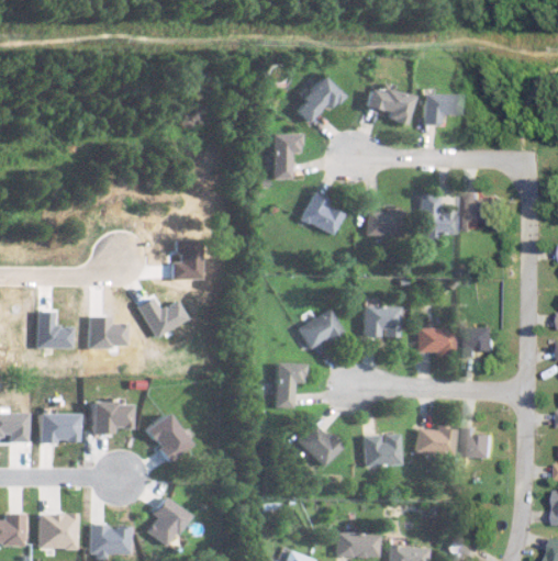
[(312,123),(330,104),(334,110),(348,96),(327,76),(297,109),(312,123)]
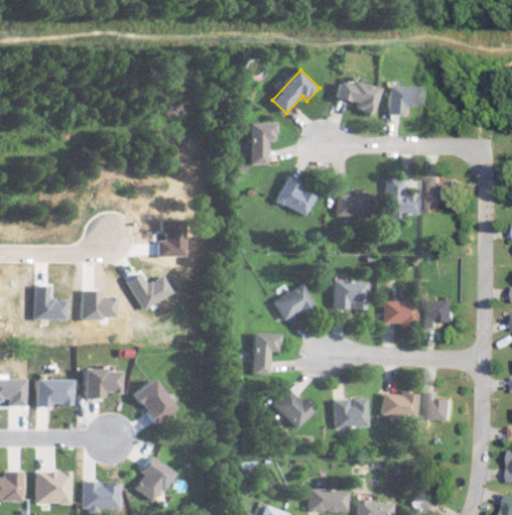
[(338,99),(358,103),(356,110),(375,115),(381,88),(342,79),(338,99)]
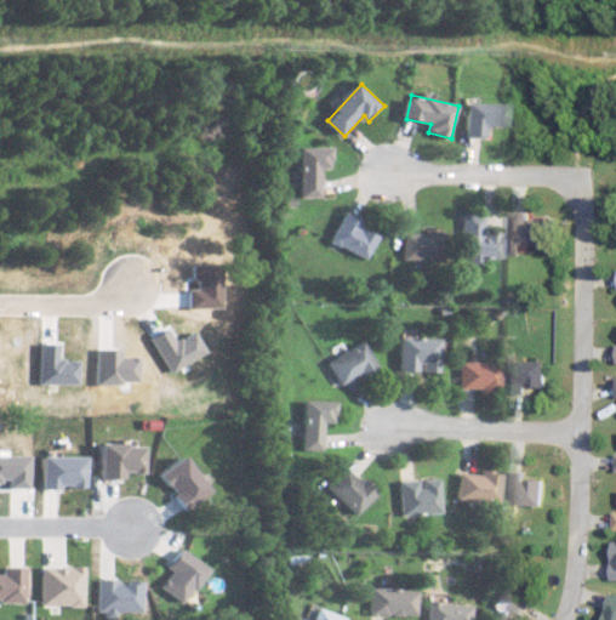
[(509,104),(468,103),(467,137),(486,137),(488,126),(508,128),(509,104)]
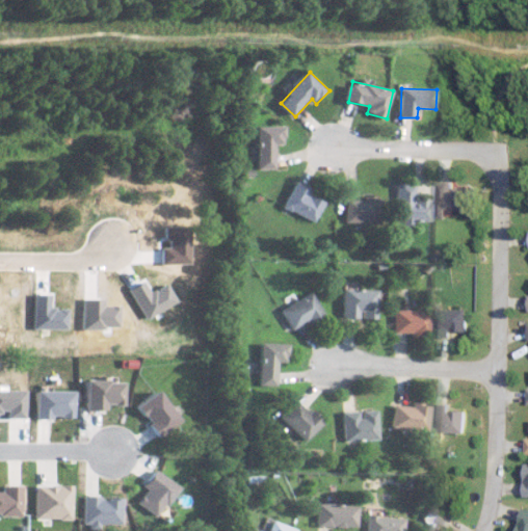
[(281,169),(280,144),(289,144),(289,127),(262,127),(263,169),(281,169)]
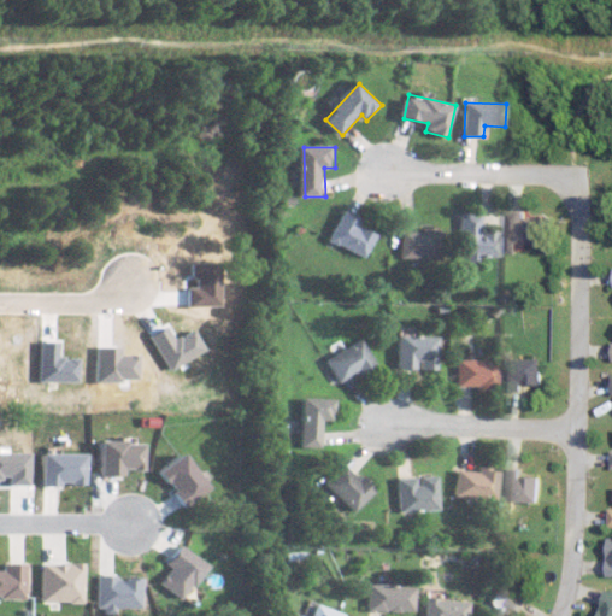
[(371,258),(382,234),(364,226),(368,218),(348,210),(334,241),(371,258)]
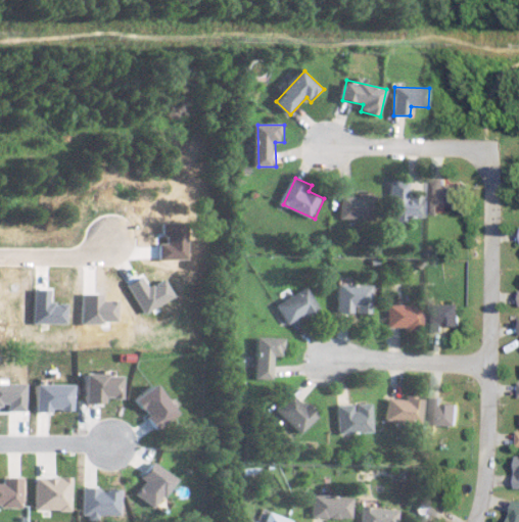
[(467,186),(453,185),(453,180),(436,179),(435,216),(446,216),(446,206),(466,207),(467,186)]
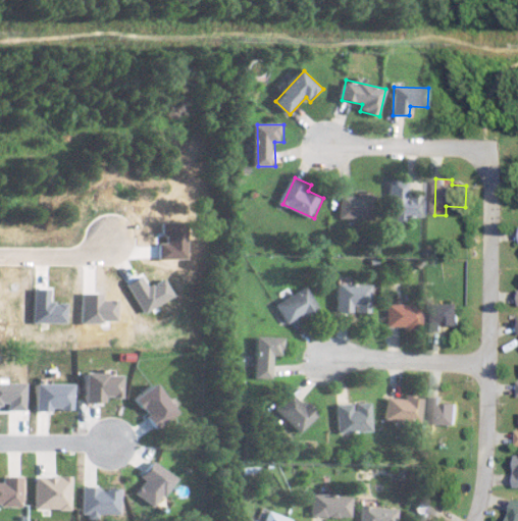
[(410,179),(390,179),(390,218),(425,218),(425,195),(410,195),(410,179)]
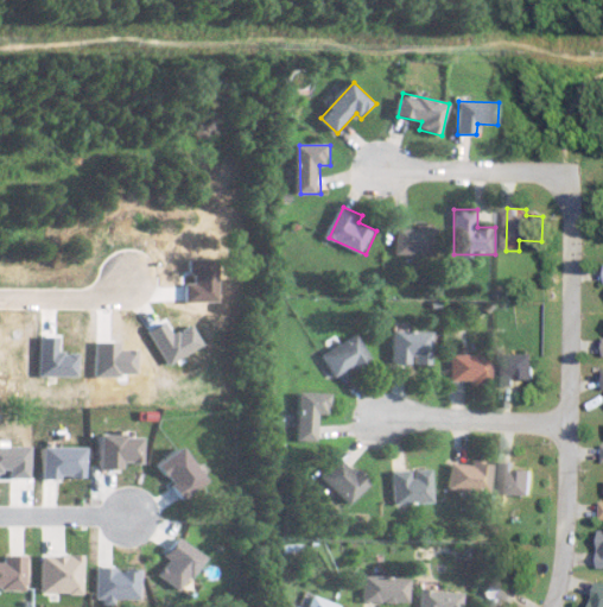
[(439,226),(419,226),(418,229),(399,228),(398,255),(438,257),(439,226)]
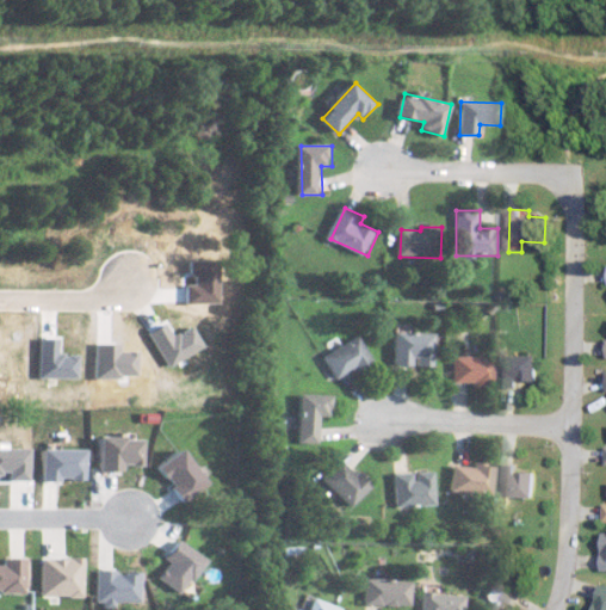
[(416,367),(436,367),(437,333),(396,332),(396,365),(416,367)]
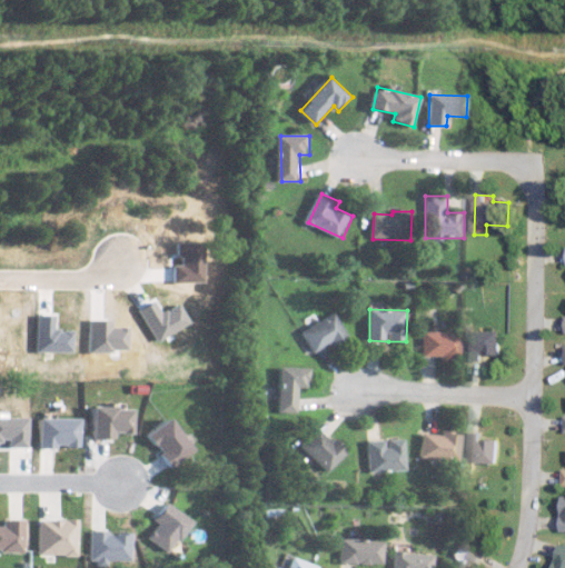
[(349,336),(336,314),(304,332),(317,355),(349,336)]
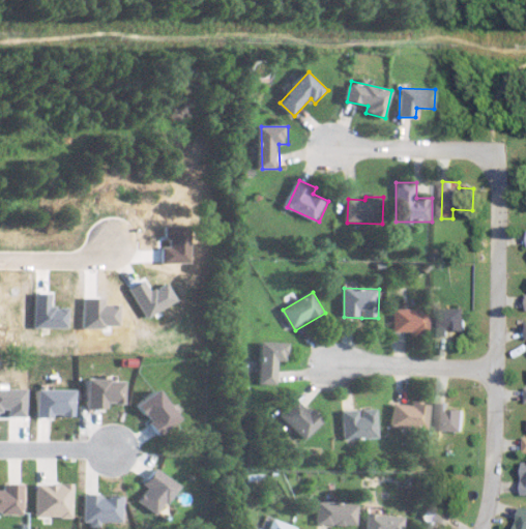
[(395,331),(412,331),(412,336),(431,336),(431,310),(396,309),(395,331)]
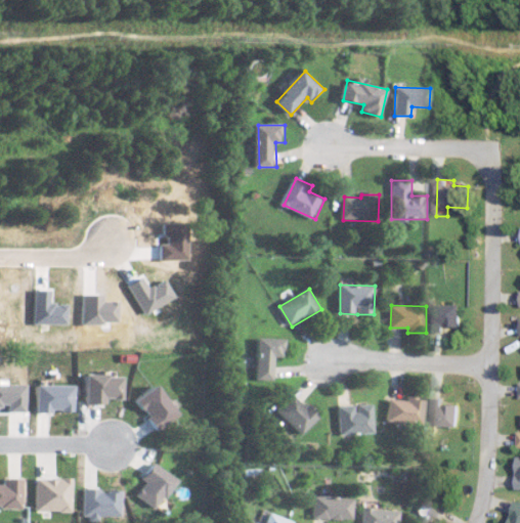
[(435,305),(434,333),(451,333),(451,328),(471,328),(471,306),(435,305)]
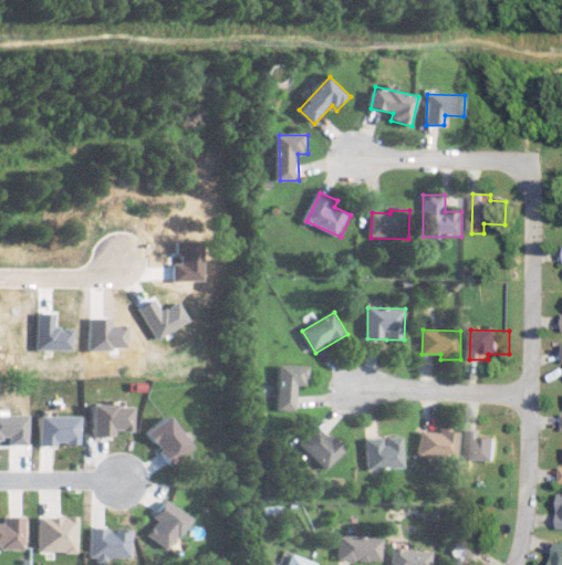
[(299,386),(310,387),(310,366),(281,365),(280,410),(298,411),(299,386)]
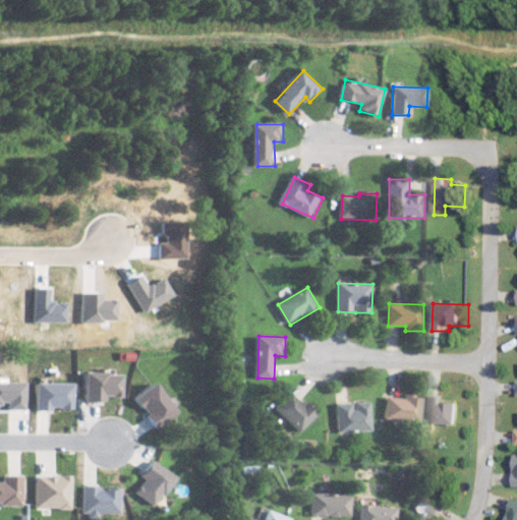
[(125,373),(88,373),(87,402),(107,402),(107,397),(125,397),(125,373)]
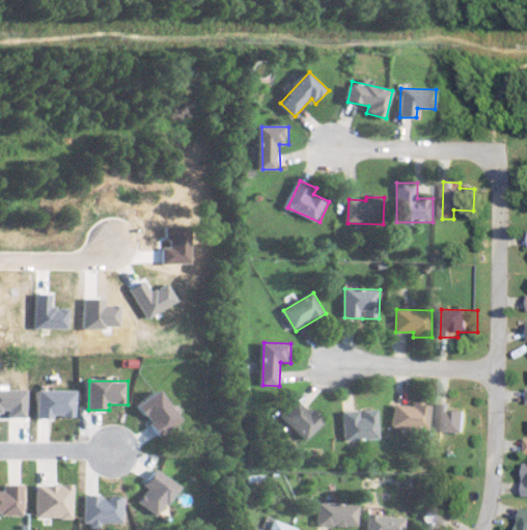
[(11,418),(29,417),(28,389),(0,389),(0,413),(11,413),(11,418)]
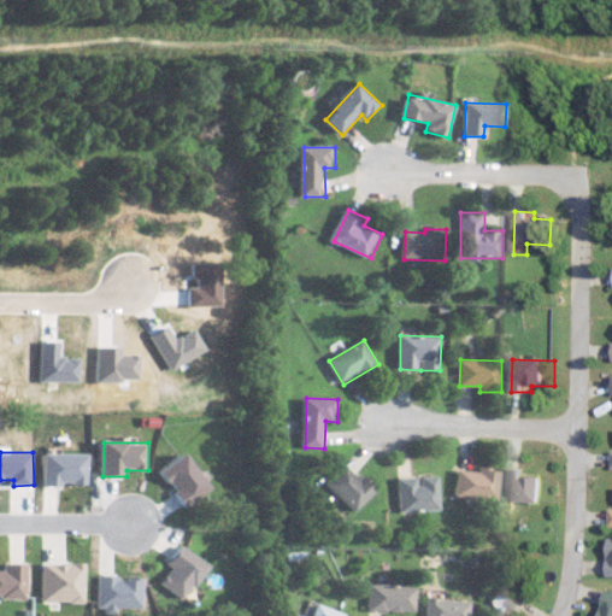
[(186,509),(213,487),(187,452),(159,474),(186,509)]
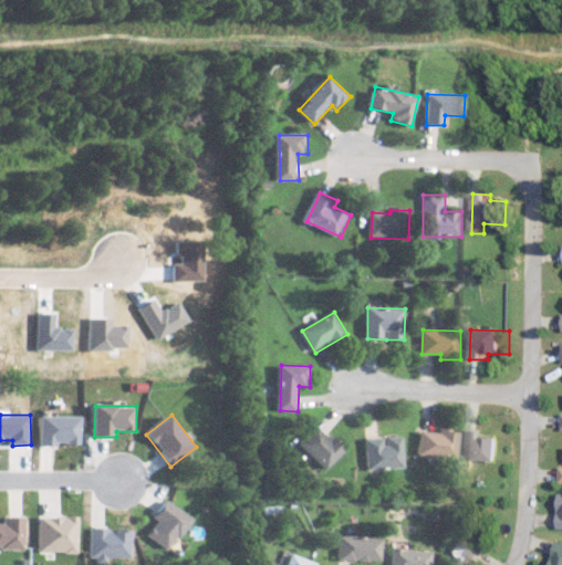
[(83,445),(82,416),(40,417),(41,446),(83,445)]
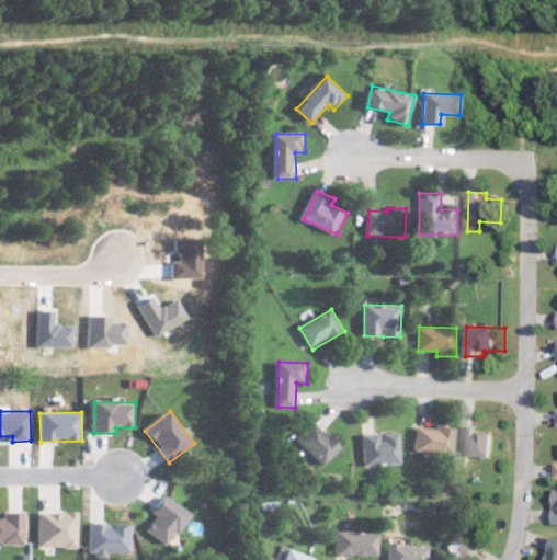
[(299,442),(325,466),(342,447),(317,423),(299,442)]
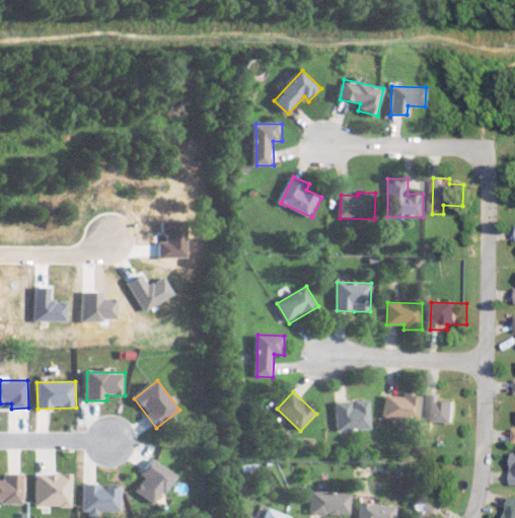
[(383,417),(418,421),(420,397),(385,393),(383,417)]
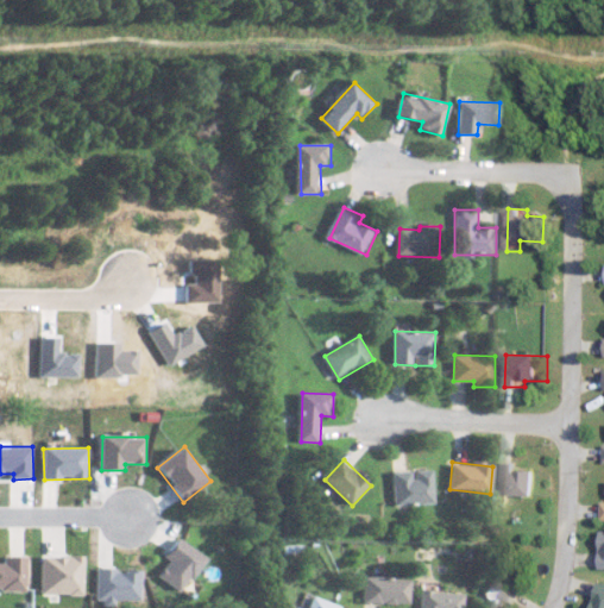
[(526,471),(526,463),(504,463),(503,496),(546,497),(547,471),(526,471)]
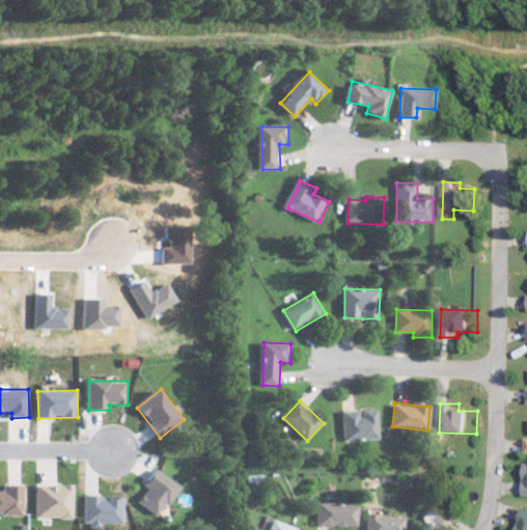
[(362,411),(343,412),(344,441),(380,439),(379,410),(362,411)]
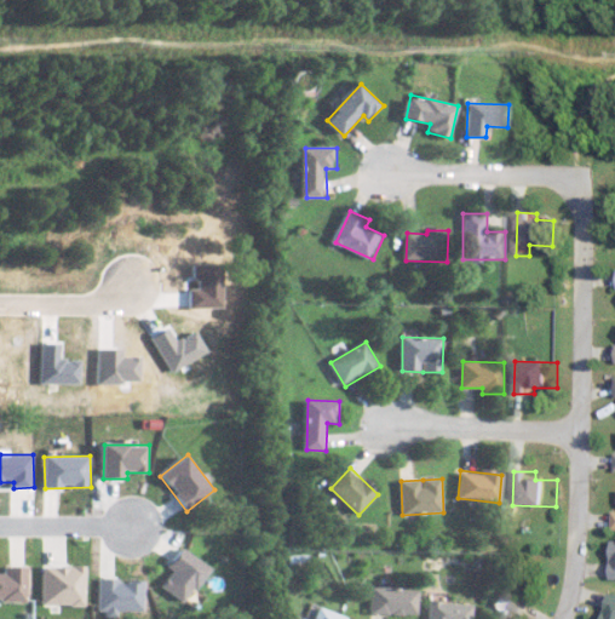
[(174,572),(162,588),(185,603),(211,569),(183,549),(170,568),(174,572)]
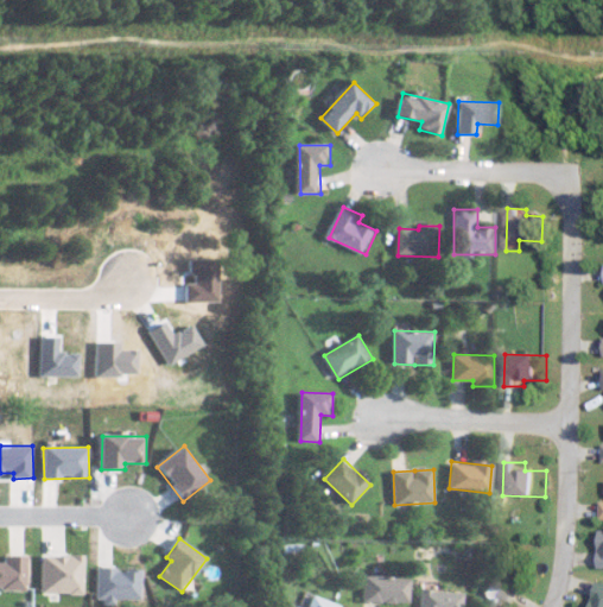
[(44,593),(87,594),(87,556),(44,555),(44,593)]
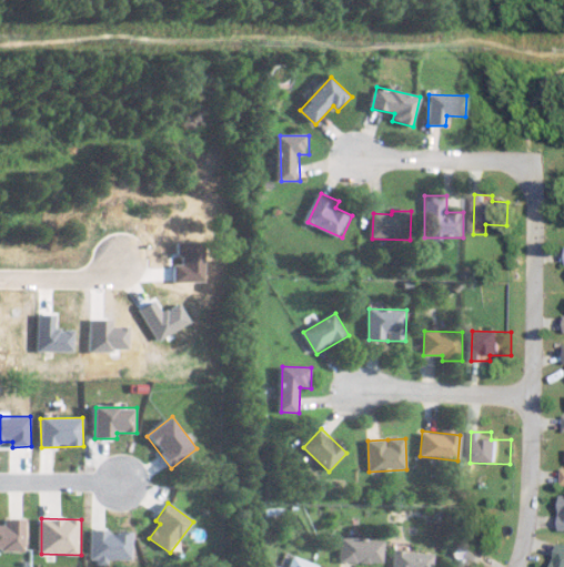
[(0,550),(28,552),(28,519),(6,519),(6,526),(0,525),(0,550)]
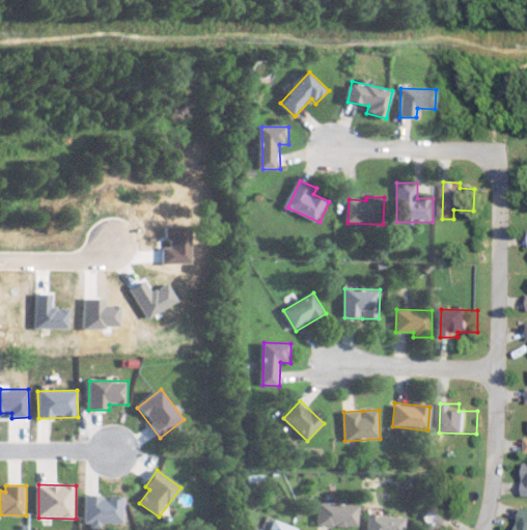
[(126,524),(126,497),(86,497),(86,527),(103,527),(103,524),(126,524)]
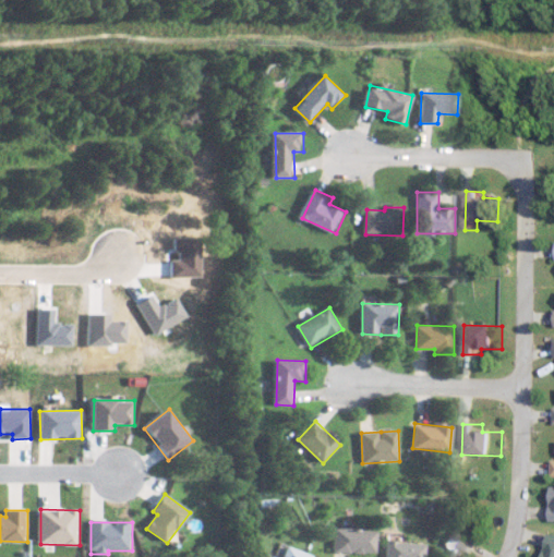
[(467,556),(478,536),(461,527),(452,545),(445,556),(467,556)]
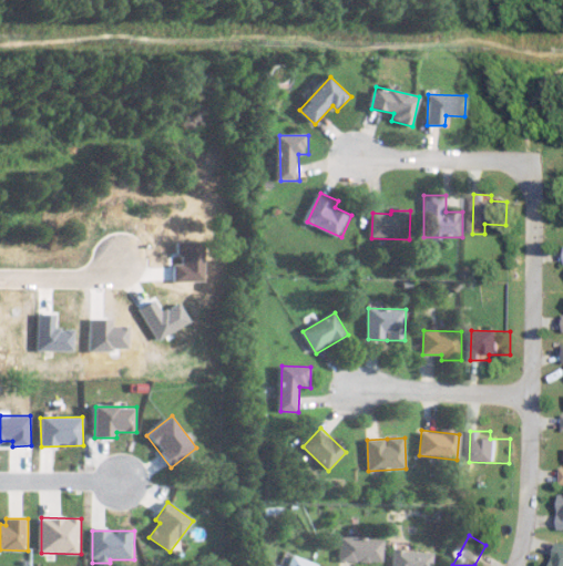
[(382,563),(382,539),(340,538),(339,562),(382,563)]
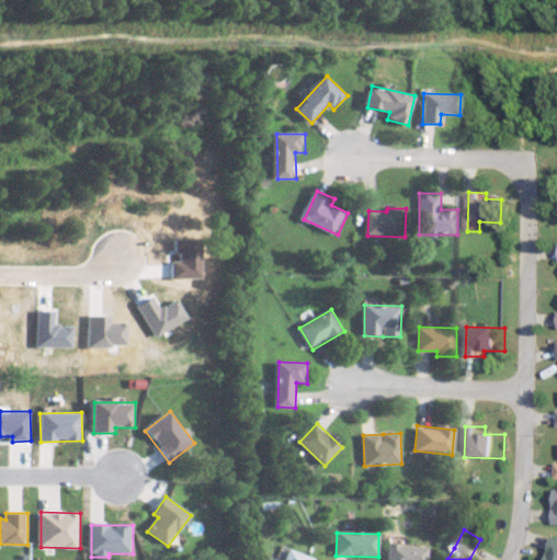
[(425,559),(427,546),(387,546),(386,559),(425,559)]
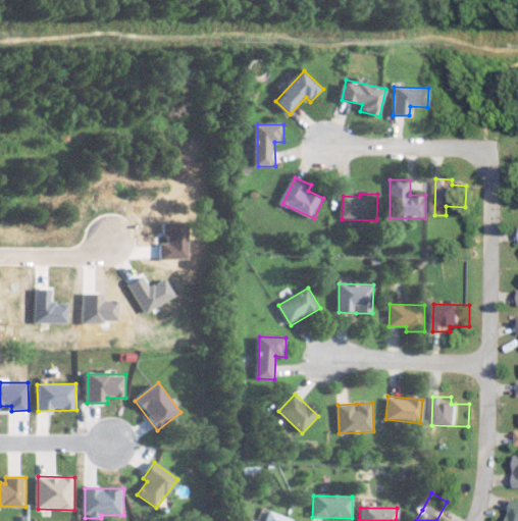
[(292,520),(293,518),(268,512),(265,520),(292,520)]
